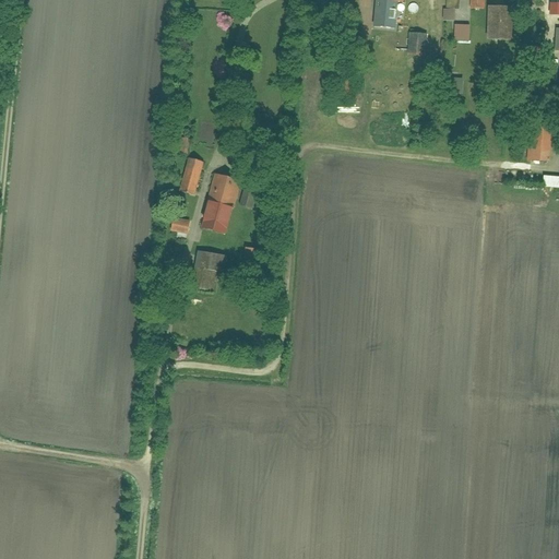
[(460,11),(460,0),(445,0),(445,10),(455,11),(460,11)]
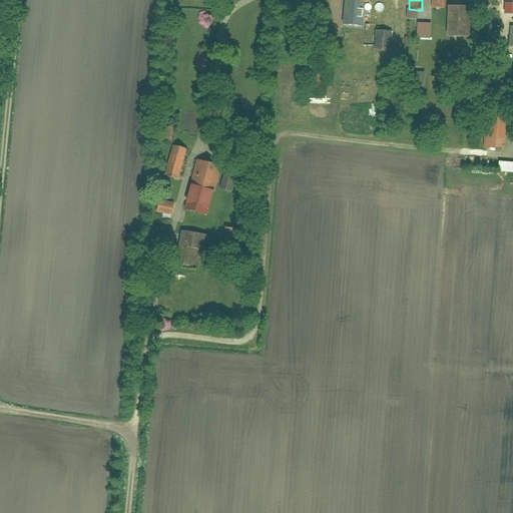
[(445,0),(431,0),(431,9),(445,9),(445,0)]
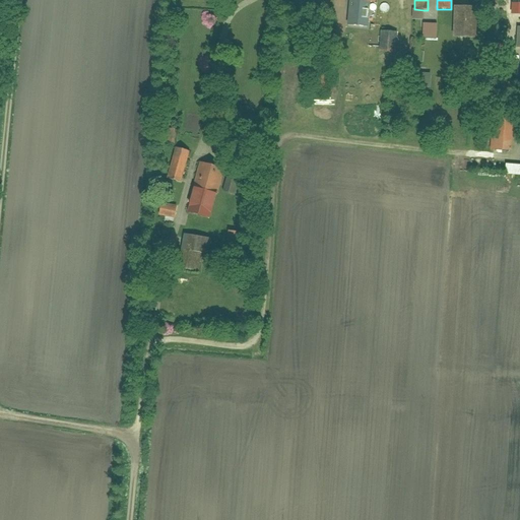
[(478,8),(454,7),(453,38),(477,39),(478,8)]
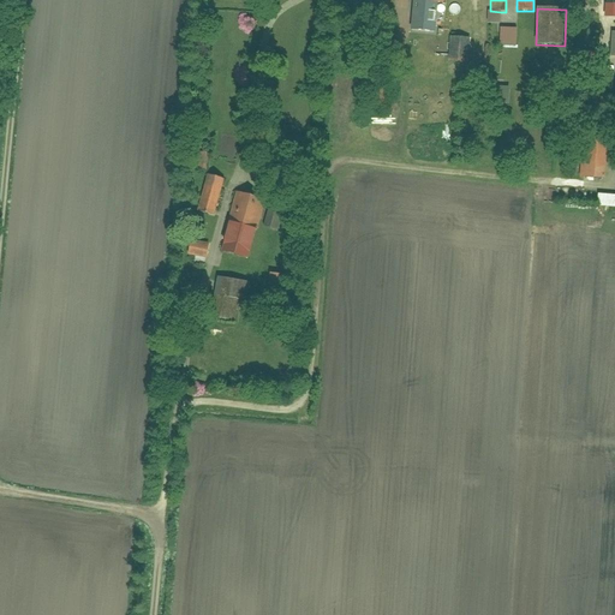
[(490,11),(488,11),(488,24),(501,24),(501,12),(490,11)]
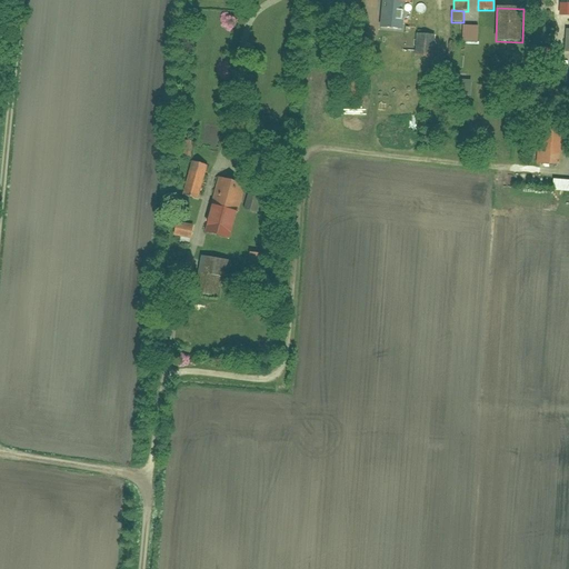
[(429,46),(429,27),(416,26),(416,46),(429,46)]
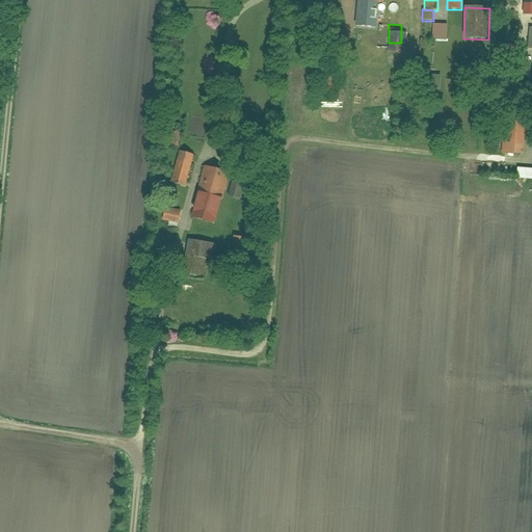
[(447,25),(432,25),(432,41),(447,41),(447,25)]
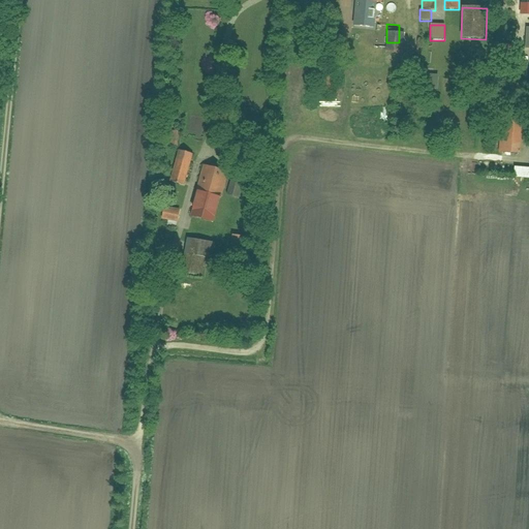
[(499,59),(515,58),(514,44),(498,45),(499,59)]
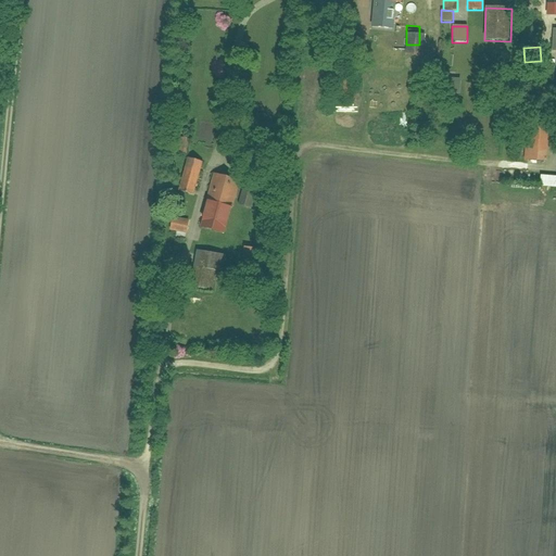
[(547,163),(550,121),(527,119),(523,161),(547,163)]
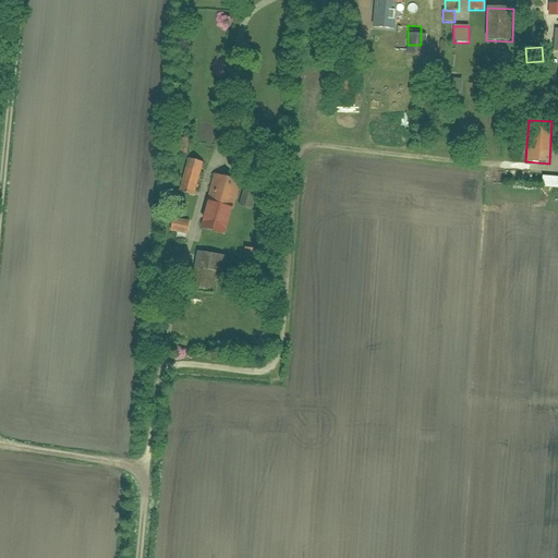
[(186,156),(190,141),(180,138),(178,154),(186,156)]
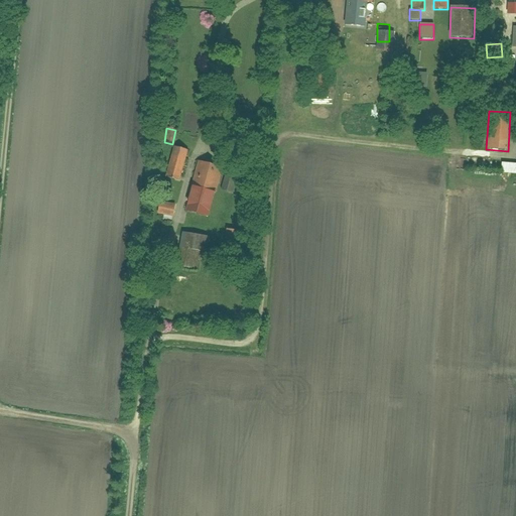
[(188,152),(173,147),(164,178),(179,182),(188,152)]
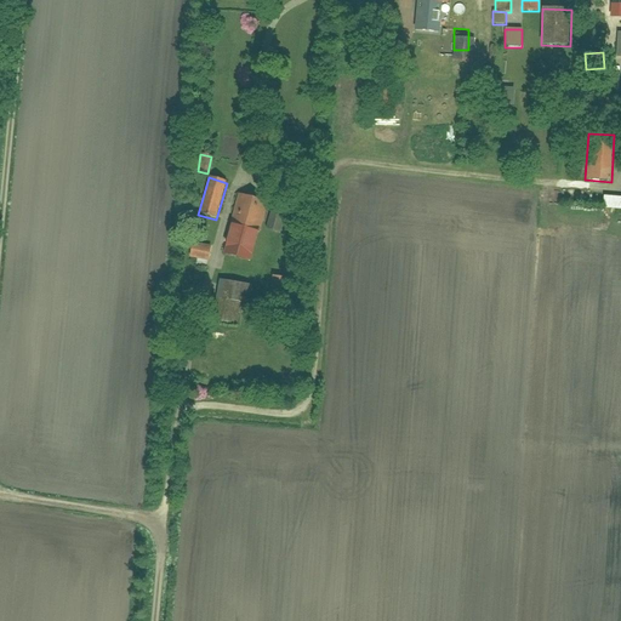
[(250,262),(260,229),(266,209),(267,203),(239,195),(222,254),(250,262)]
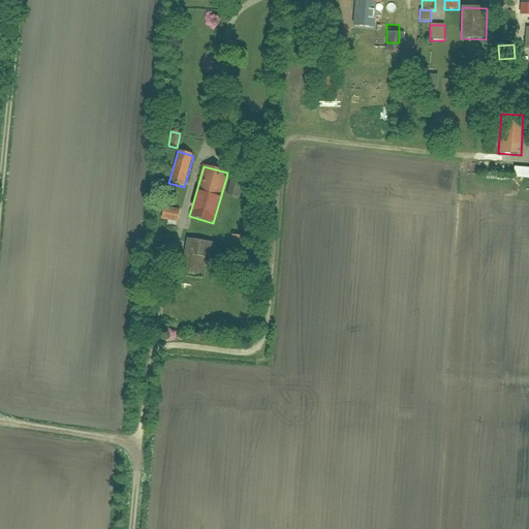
[(528,168),(515,167),(514,178),(528,179),(528,168)]
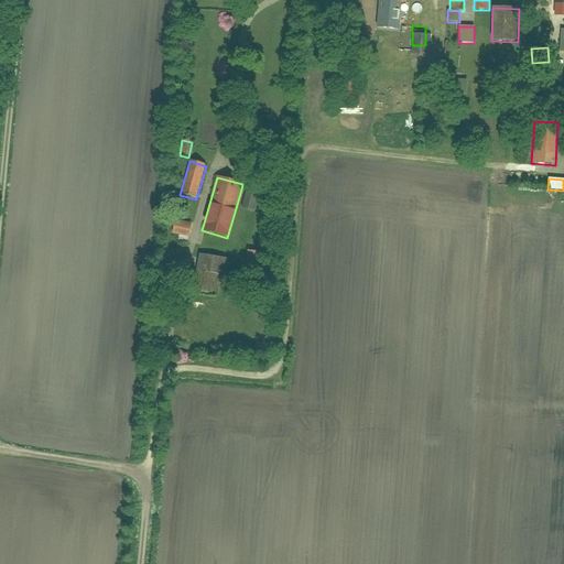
[(252,213),(258,194),(241,190),(236,208),(252,213)]
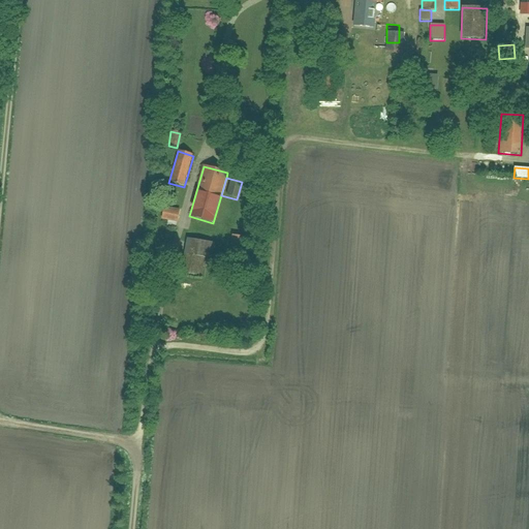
[(178,223),(180,210),(163,207),(161,220),(178,223)]
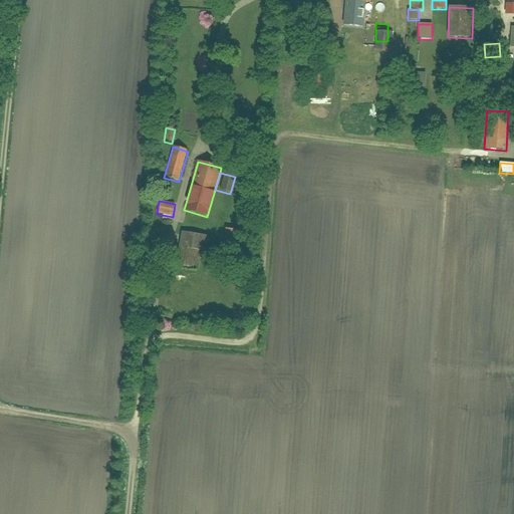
[(245,232),(225,230),(223,247),(244,250),(245,232)]
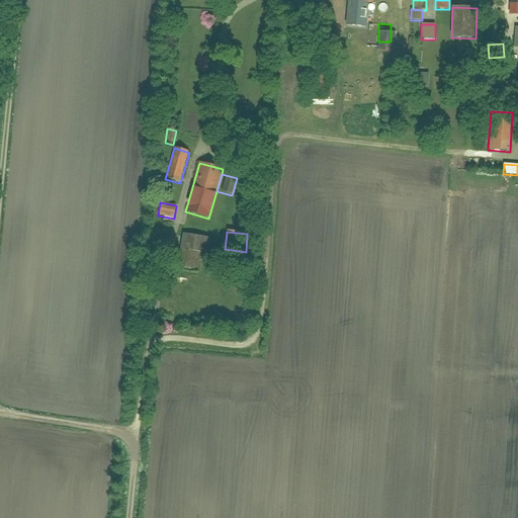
[(210,239),(182,234),(177,268),(197,272),(200,254),(207,255),(210,239)]
